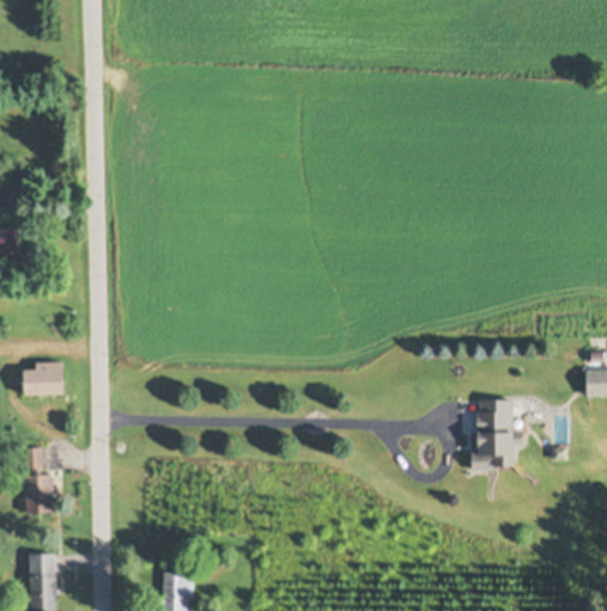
[(13,230),(0,230),(0,252),(13,252),(13,230)]
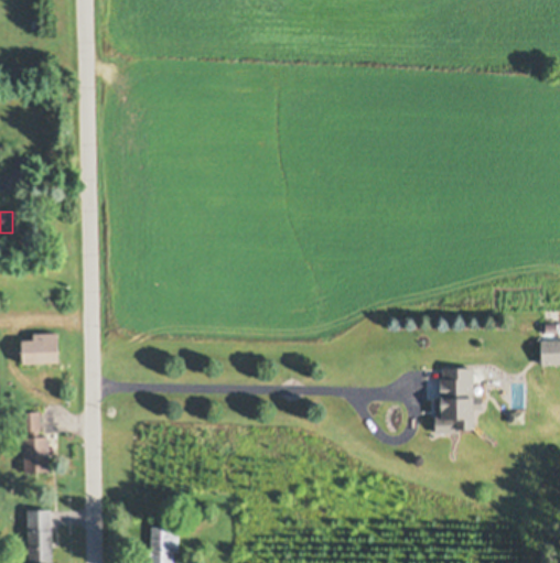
[(21,340),(21,365),(57,365),(57,334),(31,334),(31,340),(21,340)]
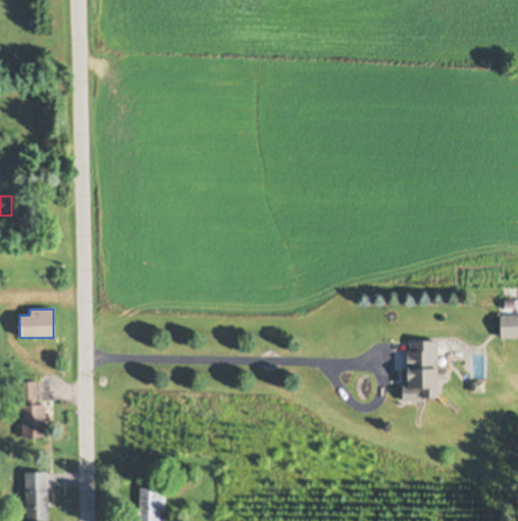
[(517,315),(501,315),(501,339),(517,337),(517,315)]
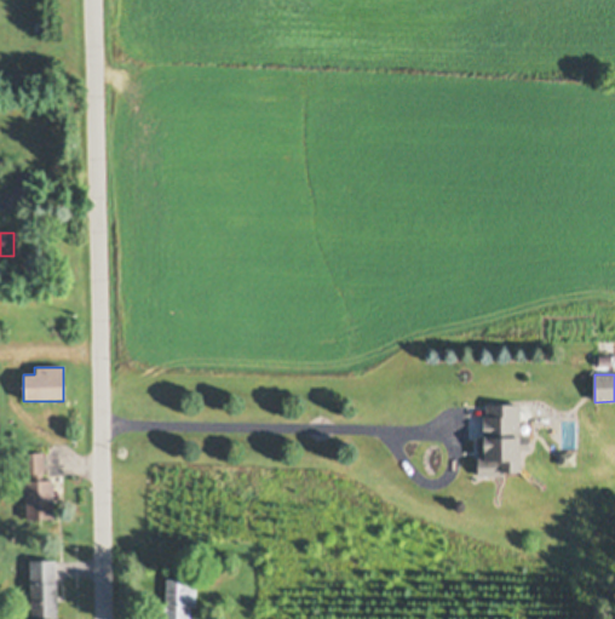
[(522,476),(521,405),(478,406),(480,476),(522,476)]
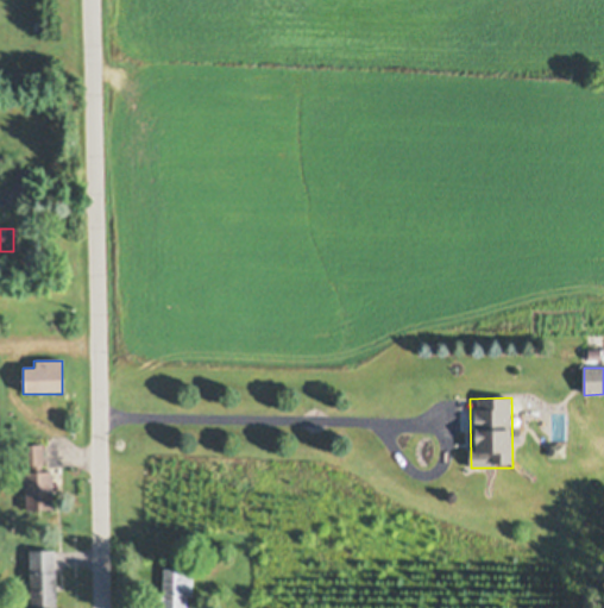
[(49,474),(30,474),(30,497),(49,497),(49,474)]
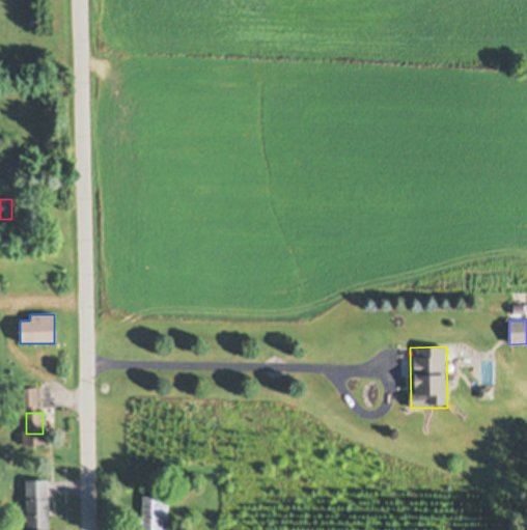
[(48,529),(48,480),(25,480),(25,529),(48,529)]
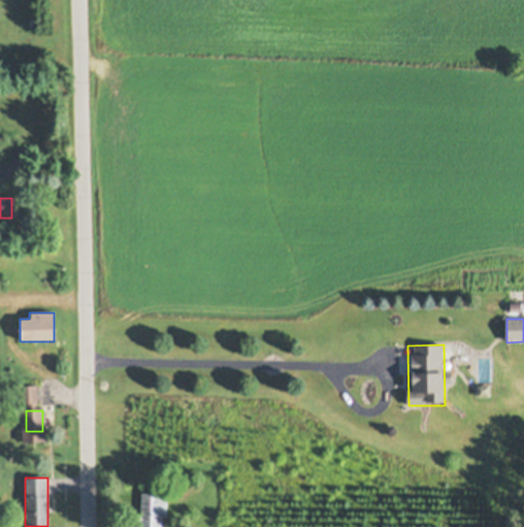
[(165,526),(166,494),(141,494),(141,526),(165,526)]
